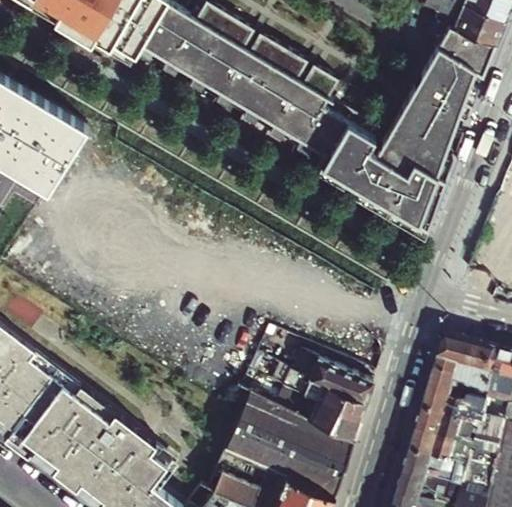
[(14,0),(133,64),(140,51),(167,0),(14,0)]
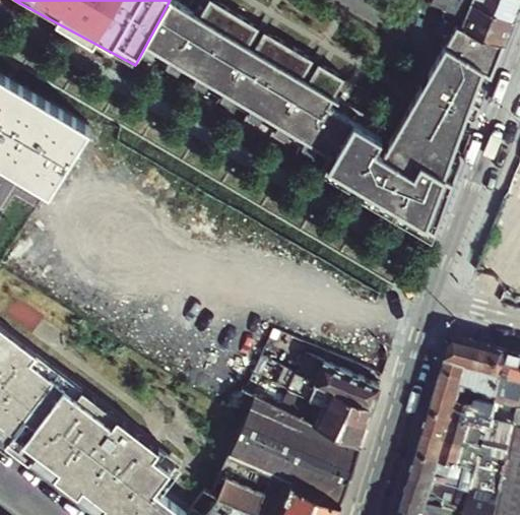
[(514,20),(463,0),(436,0),(435,5),(445,10),(464,18),(461,28),(504,47),(514,20)]
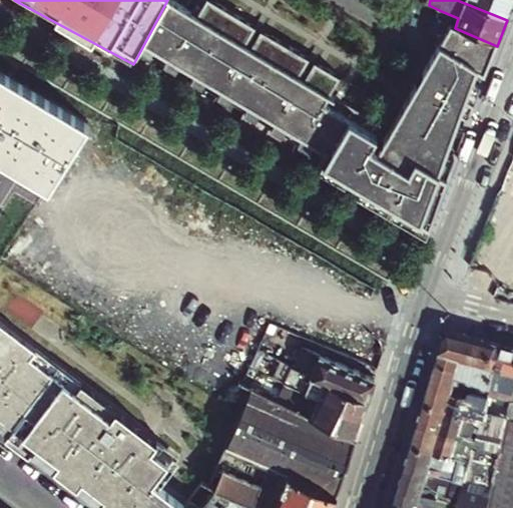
[(512,0),(457,0),(507,20),(512,5),(512,0)]
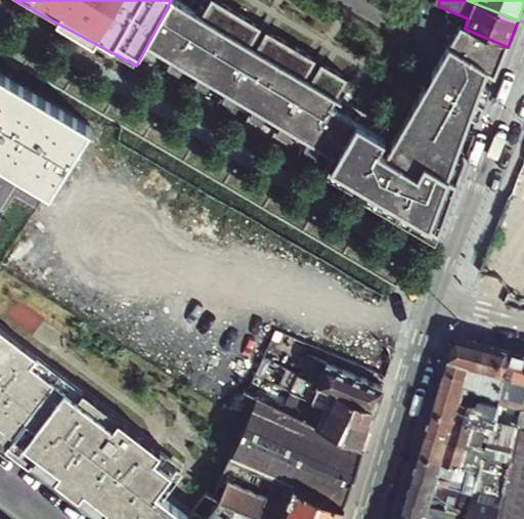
[(201,17),(173,1),(143,52),(332,165),(326,176),(353,190),(357,181),(368,189),(363,197),(436,240),(457,179),(435,171),(438,165),(448,167),(487,74),(495,76),(508,47),(460,27),(387,152),(379,147),(391,129),(337,96),(345,80),(212,1),(201,17)]
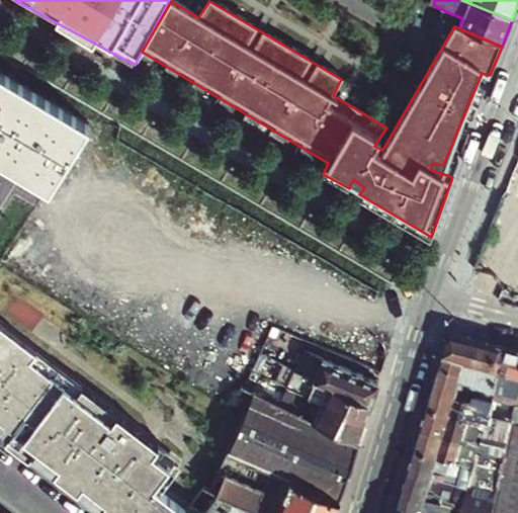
[(0,161),(50,192),(90,127),(0,74),(0,161)]
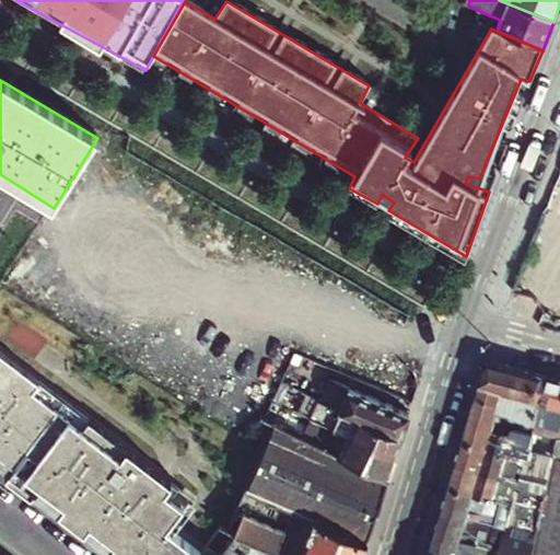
[(559,424),(536,417),(546,380),(494,366),(487,371),(478,401),(503,408),(500,416),(512,419),(511,421),(536,429),(534,439),(559,447),(559,442),(559,424)]
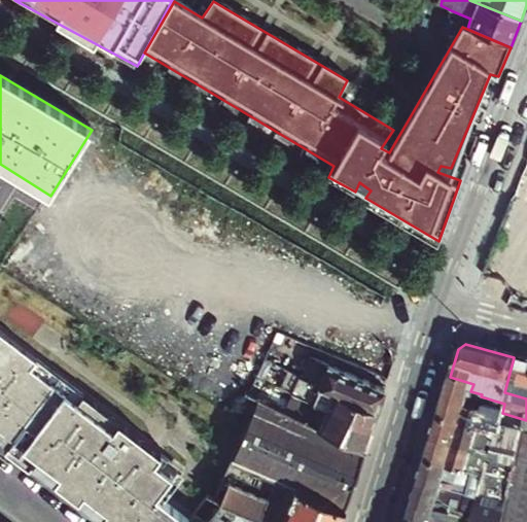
[(526,360),(514,357),(504,392),(526,398),(526,360)]
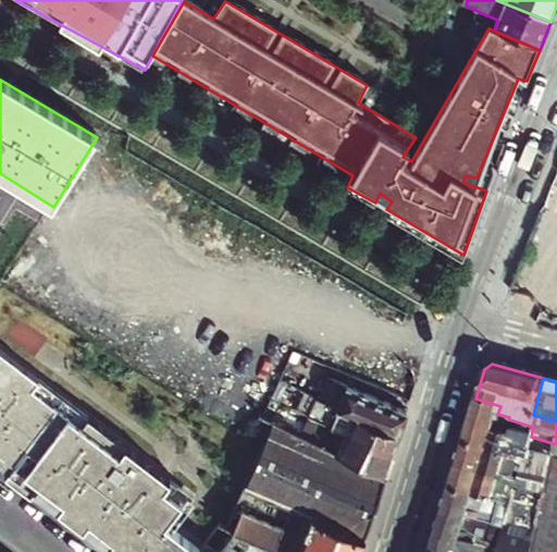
[(400,438),(408,415),(330,382),(319,404),(400,438)]
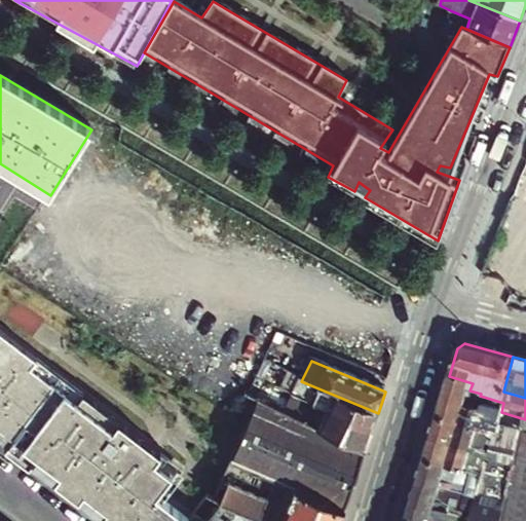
[(0,448),(94,520),(183,520),(152,498),(167,475),(138,455),(142,450),(109,429),(105,434),(0,364),(0,448)]
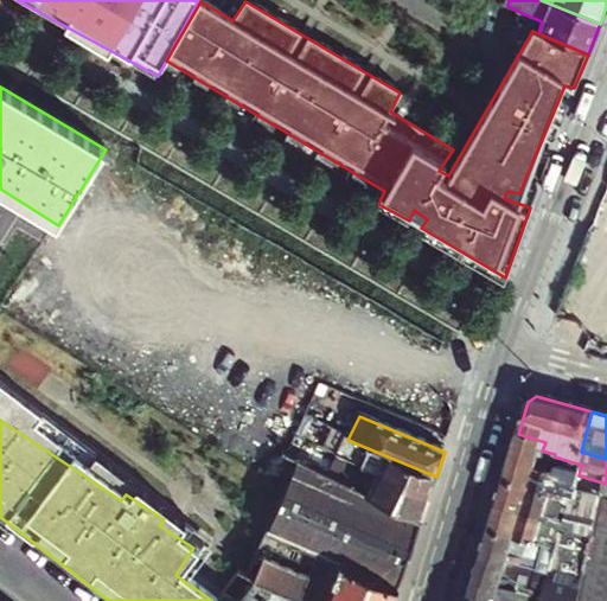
[(587,500),(581,522),(596,526),(602,499),(606,484),(579,475),(577,477),(556,471),(557,466),(540,461),(542,451),(545,442),(518,434),(510,461),(537,470),(536,472),(567,481),(566,487),(577,491),(575,497),(587,500)]
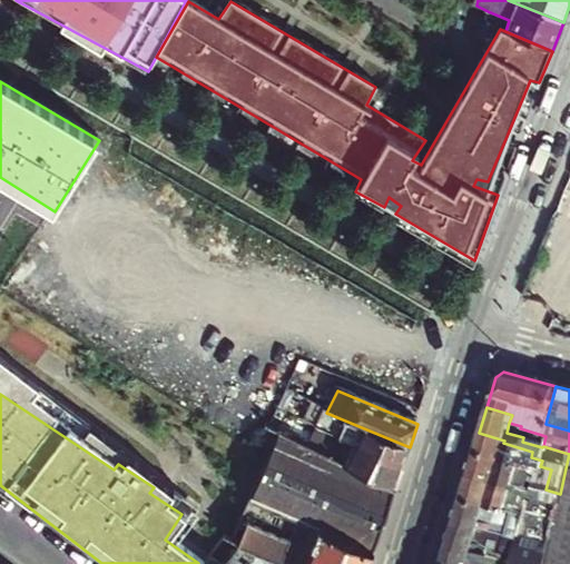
[(402,468),(410,447),(326,413),(317,431),(402,468)]
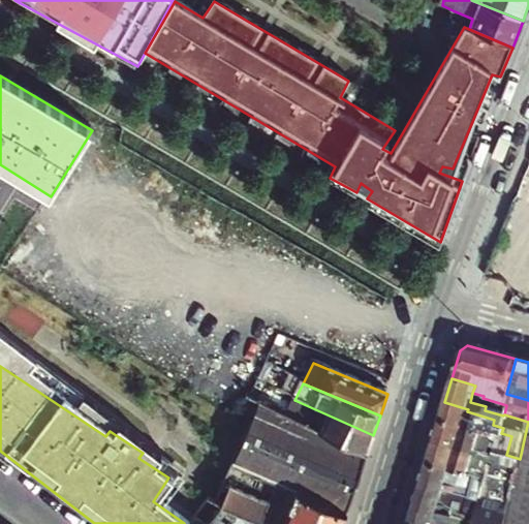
[(367,455),(373,435),(294,400),(286,417),(367,455)]
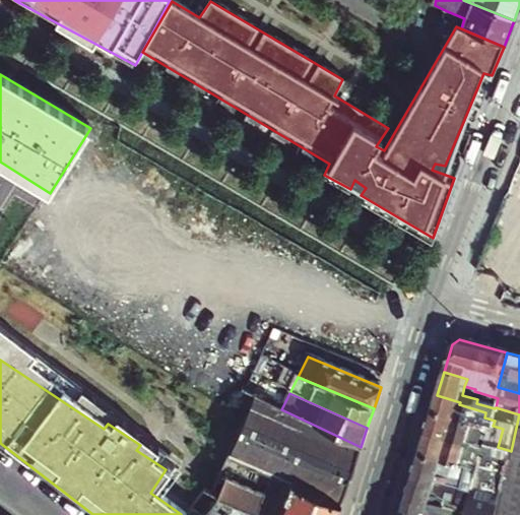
[(337,514),(361,447),(281,409),(255,395),(201,491),(214,497),(226,502),(255,514),(337,514)]
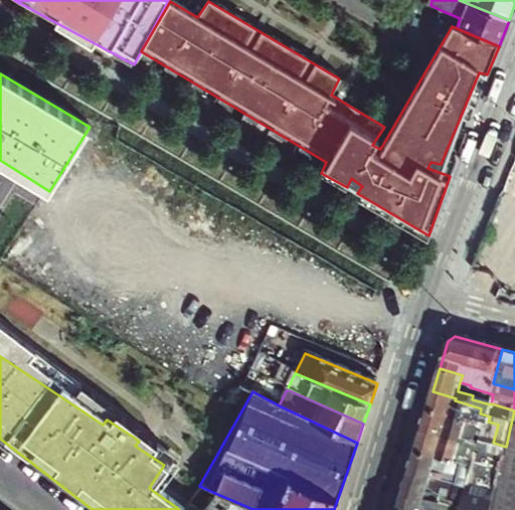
[(485,434),(483,440),(493,443),(498,425),(488,421),(490,416),(480,413),(481,408),(455,400),(456,398),(433,391),(426,410),(480,427),(479,432),(485,434)]
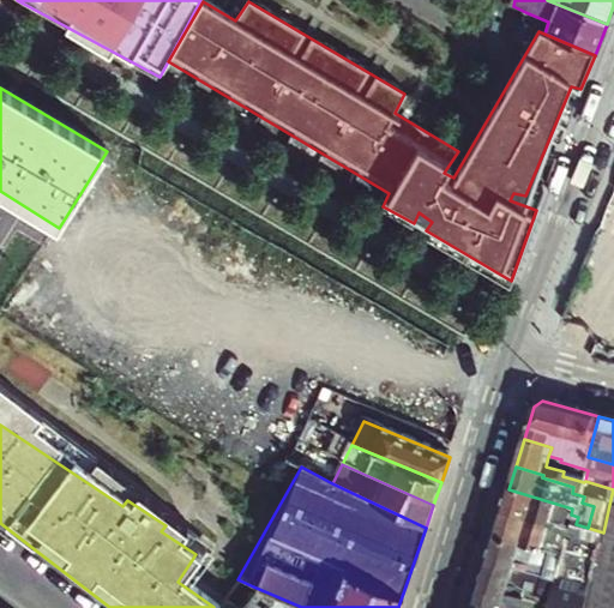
[(572,535),(576,524),(578,517),(571,515),(572,509),(509,489),(501,513),(561,531),(572,535)]
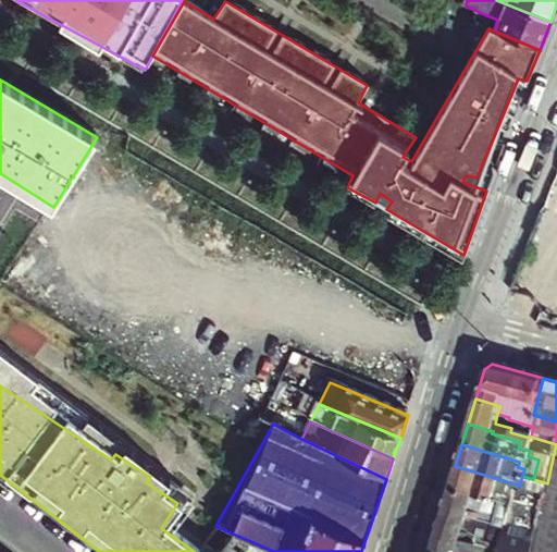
[(534,539),(531,551),(556,551),(556,458),(553,458),(547,483),(543,501),(534,539)]
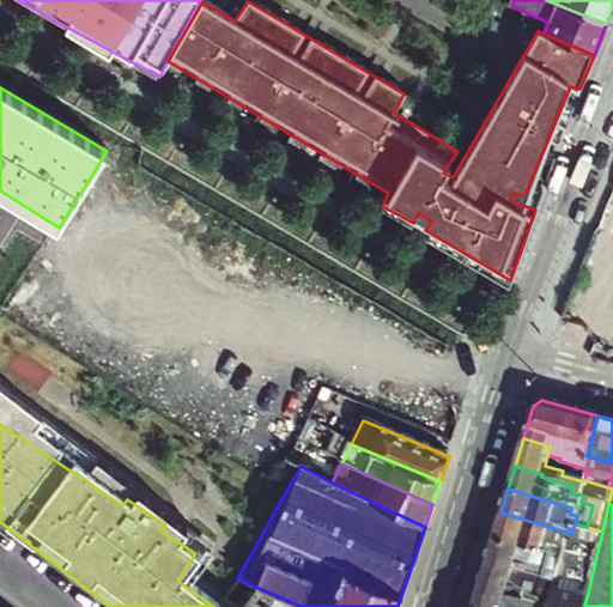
[(560,530),(501,513),(493,538),(552,557),(560,530)]
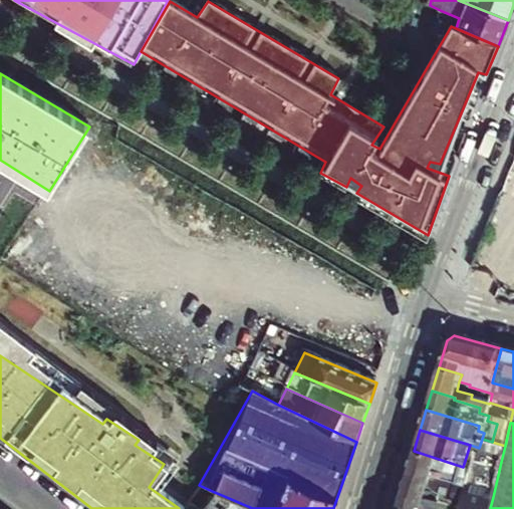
[(505,446),(492,442),(482,439),(479,448),(480,449),(485,457),(501,462),(505,446)]
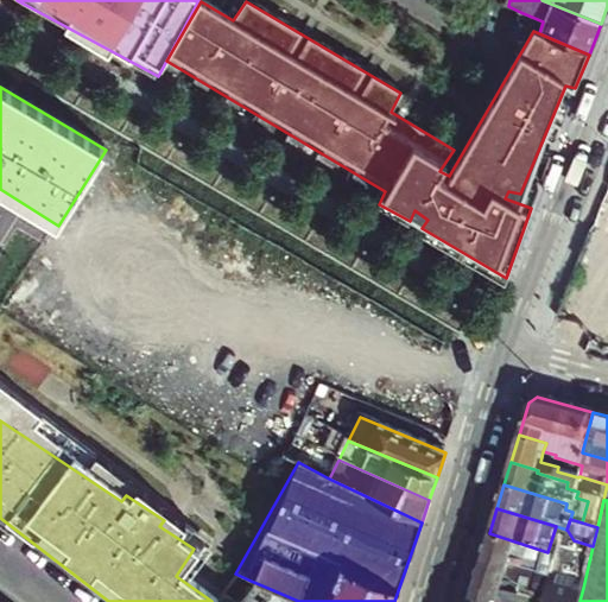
[(556,545),(553,553),(561,556),(553,580),(583,588),(593,546),(574,540),(568,531),(563,547),(556,545)]
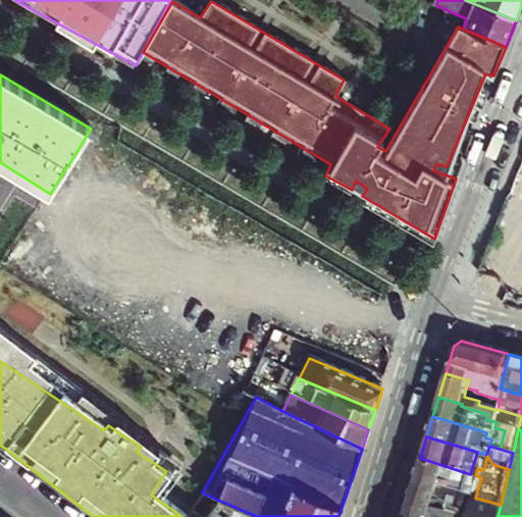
[(413,480),(474,498),(475,498),(481,477),(475,475),(470,474),(420,458),(413,480)]
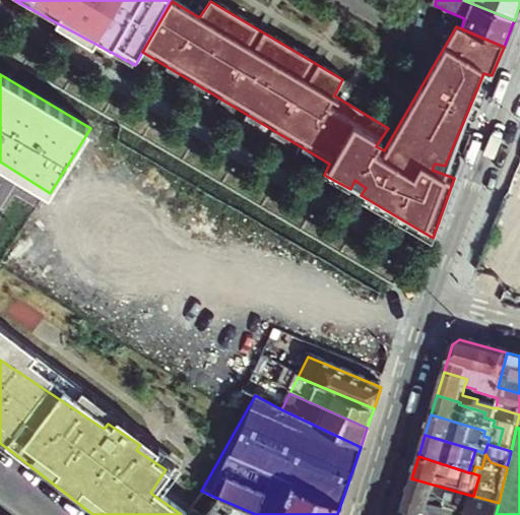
[(467,514),(472,496),(411,478),(405,500),(449,514),(467,514)]
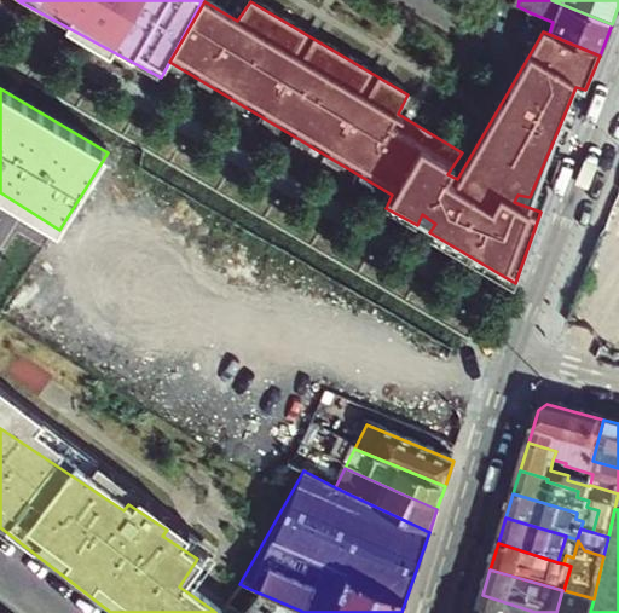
[(590,612),(594,599),(563,590),(562,590),(556,612),(590,612)]
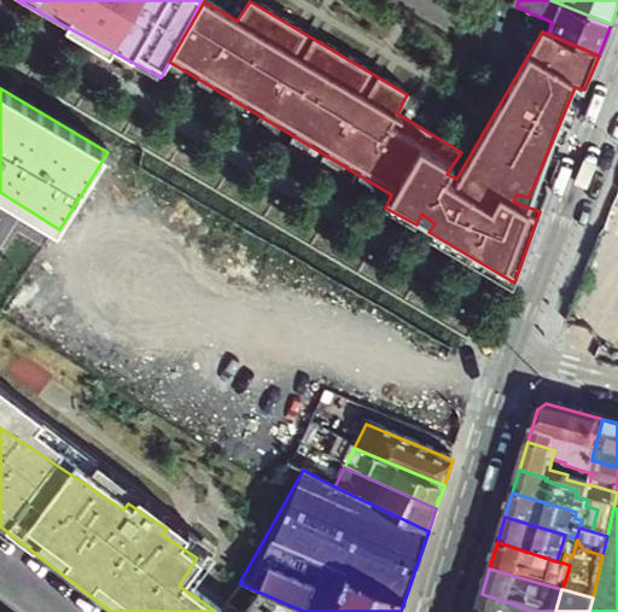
[(233,611),(225,605),(220,611),(260,611),(269,596),(255,590),(240,611),(233,611)]
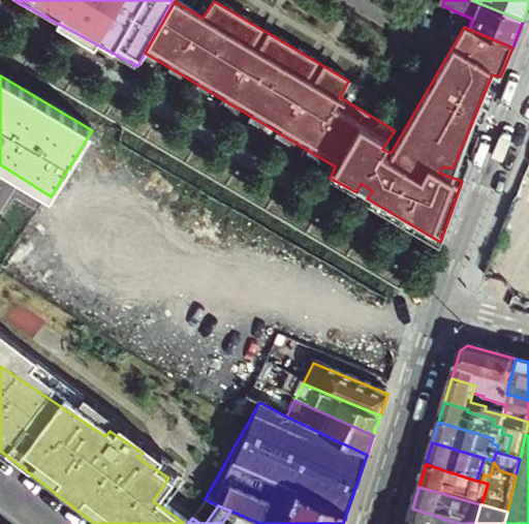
[(457,523),(412,509),(408,523),(457,523)]
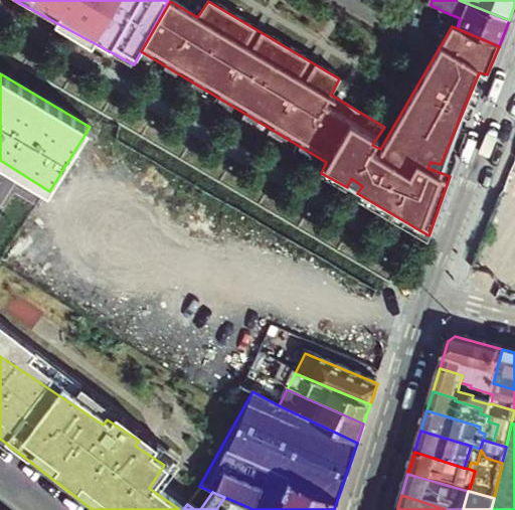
[(252,509),(224,497),(216,509),(252,509)]
